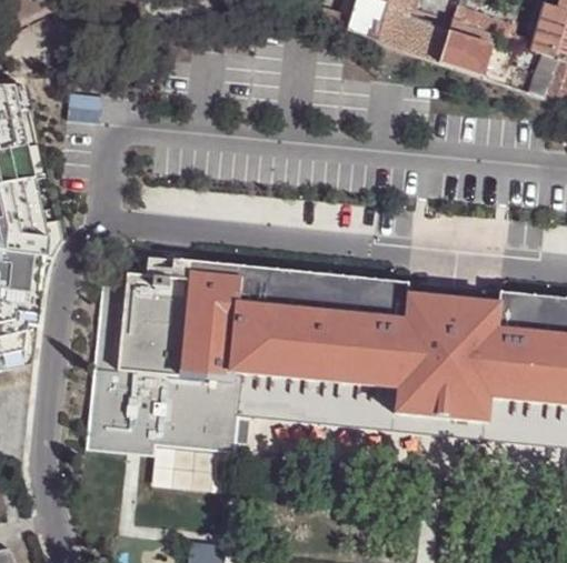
[(318,18),(376,37),(387,0),(358,0),(354,14),(340,10),(322,0),(317,0),(318,18)]
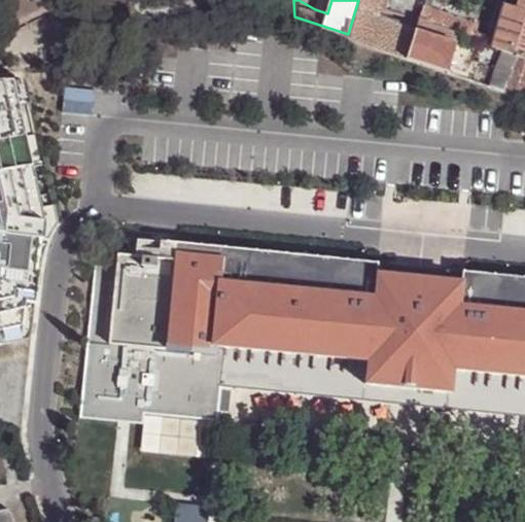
[(318,0),(315,9),(327,13),(331,0),(318,0)]
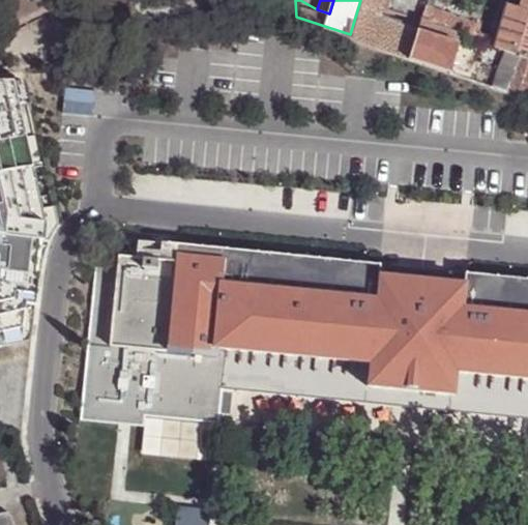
[(350,34),(410,55),(421,17),(424,7),(402,0),(360,0),(350,34)]
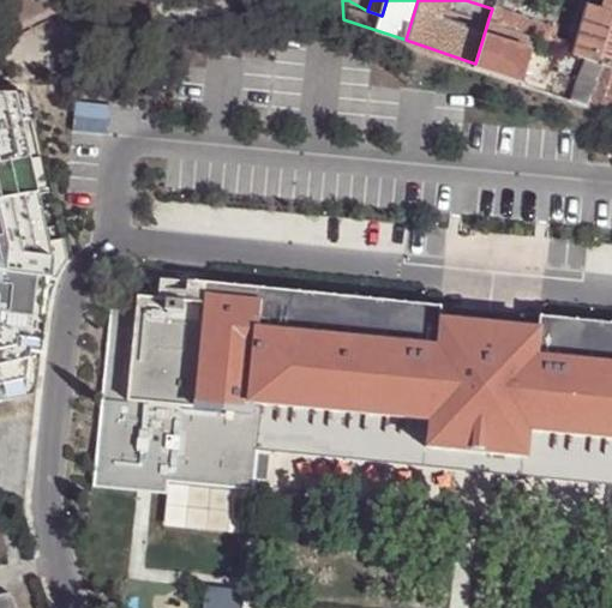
[(611,7),(588,0),(574,48),(604,59),(611,61),(611,7)]
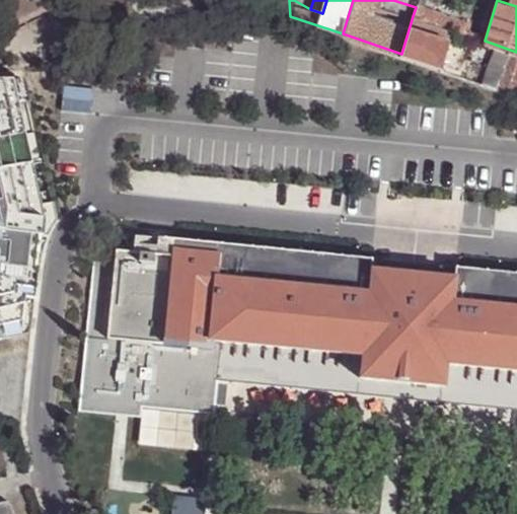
[(453,30),(461,32),(461,31),(463,24),(465,20),(417,4),(416,7),(413,16),(425,20),(453,30)]
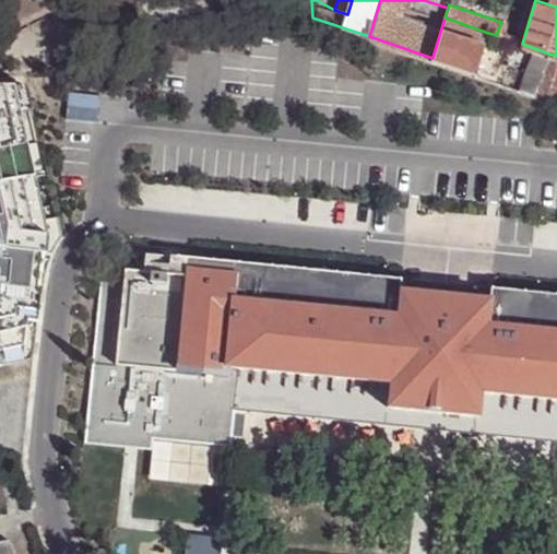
[(433,58),(475,73),(500,82),(504,67),(507,51),(484,45),(453,34),(458,22),(445,18),(433,58)]
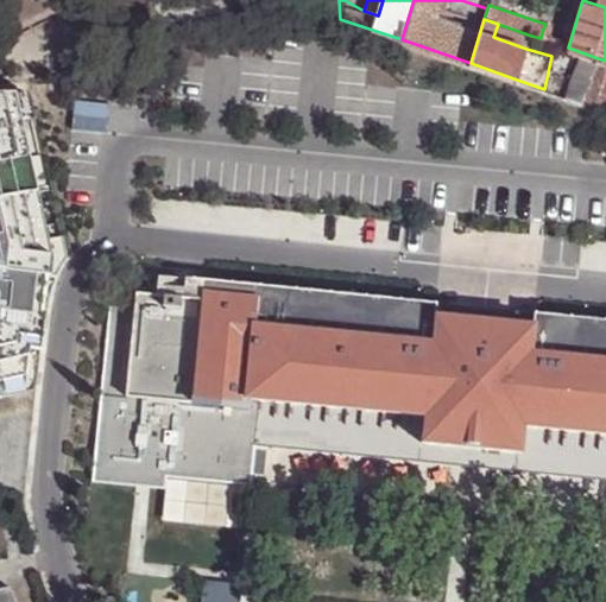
[(526,49),(531,36),(498,24),(493,37),(526,49)]
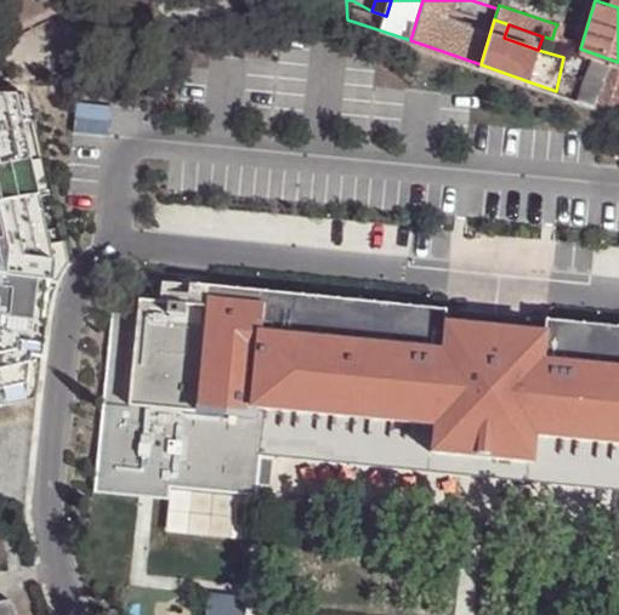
[(595,104),(618,113),(618,62),(611,60),(607,68),(595,104)]
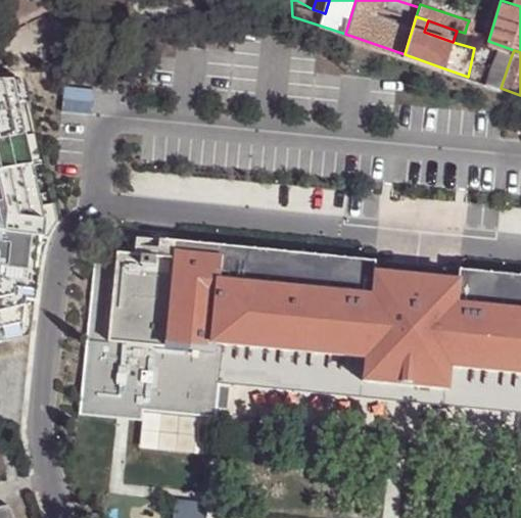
[(498,52),(491,71),(471,62),(468,77),(501,88),(511,57),(498,52)]
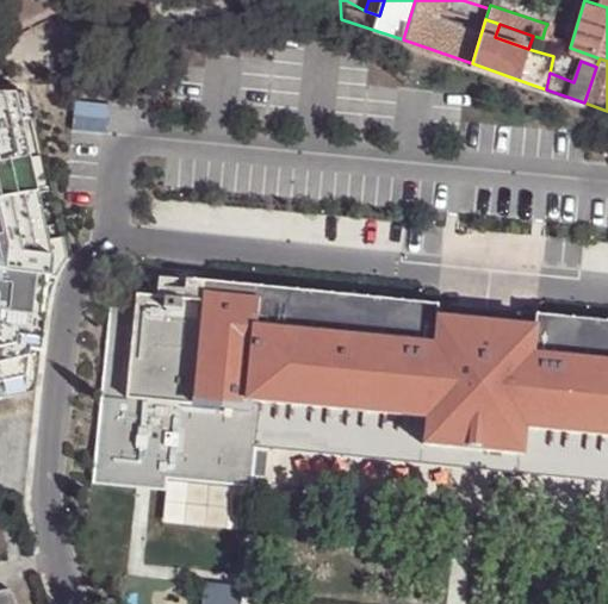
[(0,394),(37,386),(54,253),(37,250),(2,91),(0,89),(0,394)]
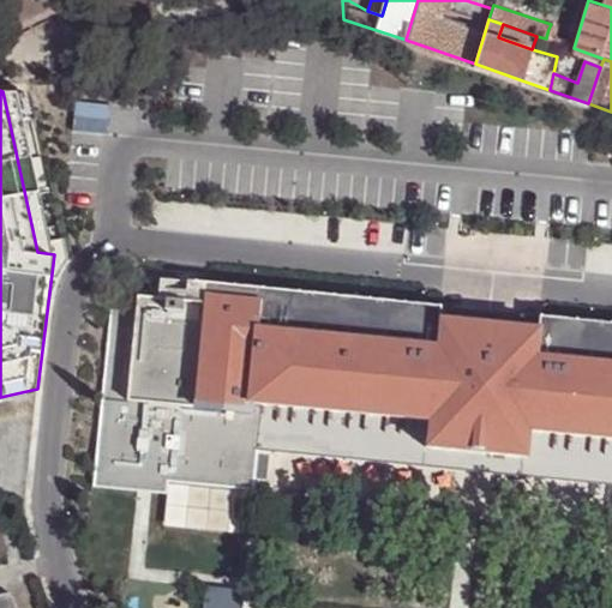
[(120,266),(118,289),(130,292),(133,268),(120,266)]
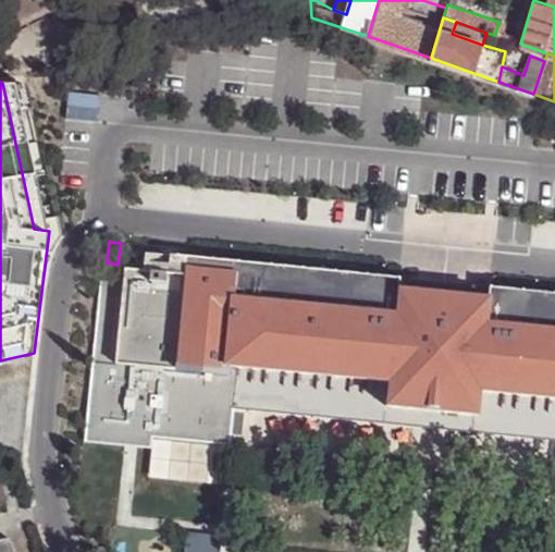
[(468,292),(446,290),(433,289),(411,287),(397,284),(397,274),(167,252),(164,261),(143,259),(140,271),(100,268),(83,439),(86,440),(124,443),(140,445),(150,446),(151,436),(227,443),(230,419),(235,365),(387,380),(386,402),(419,405),(445,407),(476,411),(479,388),(554,395),(554,291),(485,284),(484,294),(468,292)]
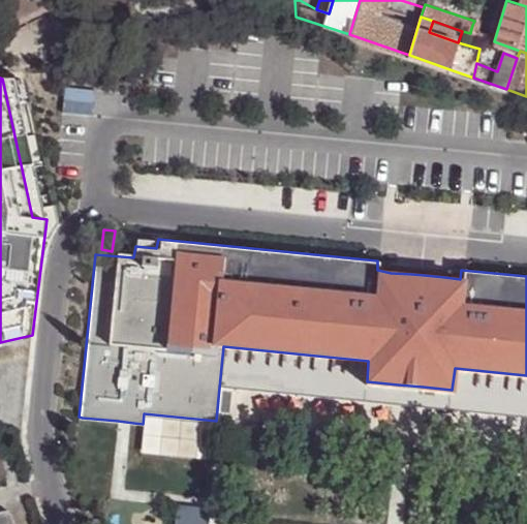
[(391,273),(411,274),(412,269),(412,267),(411,265),(410,264),(408,263),(392,260),(391,273)]
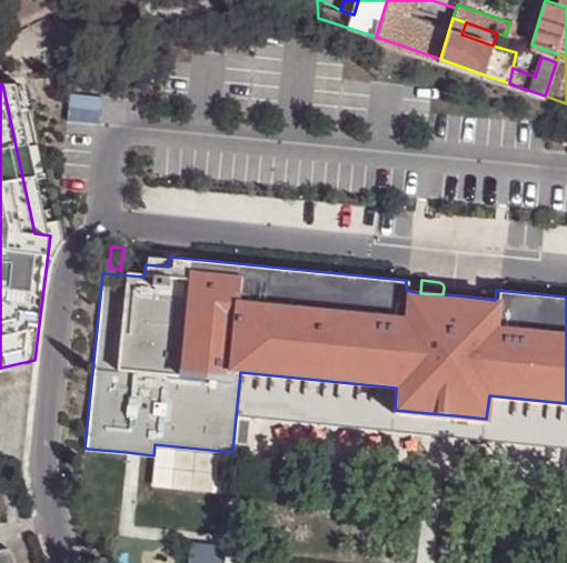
[(457,289),(456,295),(478,298),(479,287),(460,285),(458,287),(457,289)]
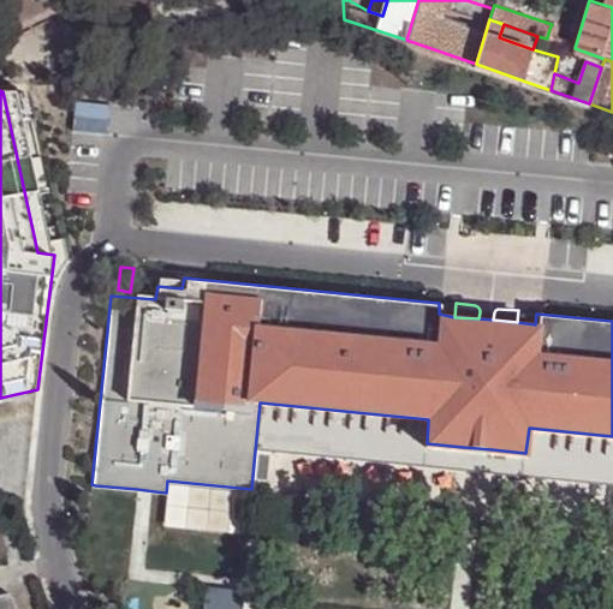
[(254,463),(612,496),(612,436),(529,428),(525,453),(492,449),(491,454),(482,464),(470,461),(463,451),(463,447),(427,443),(428,419),(260,402),(254,463)]
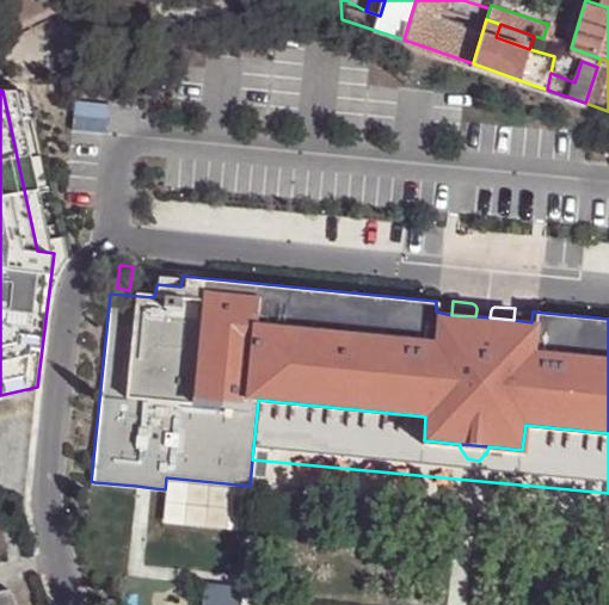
[(487,451),(488,446),(460,444),(460,448),(467,458),(479,461),(487,451)]
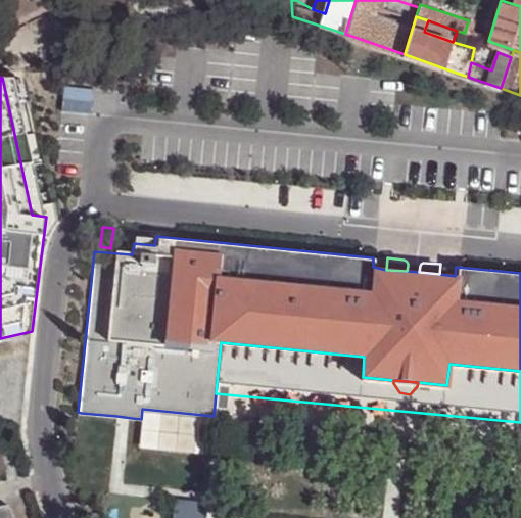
[(206,517),(208,500),(177,497),(176,502),(175,517),(206,517)]
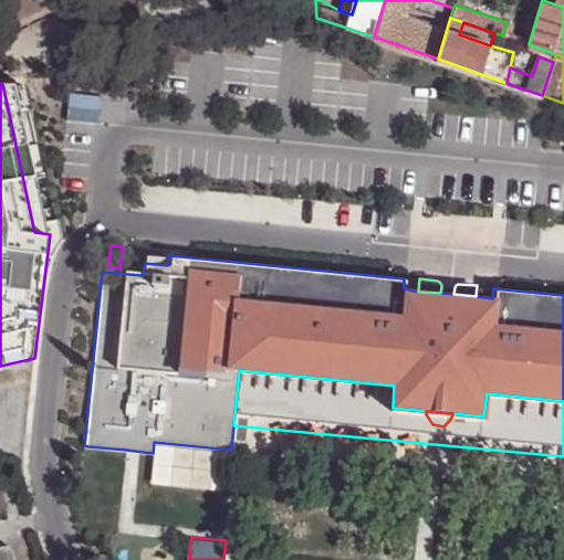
[(0,559),(19,559),(12,541),(0,543),(0,559)]
